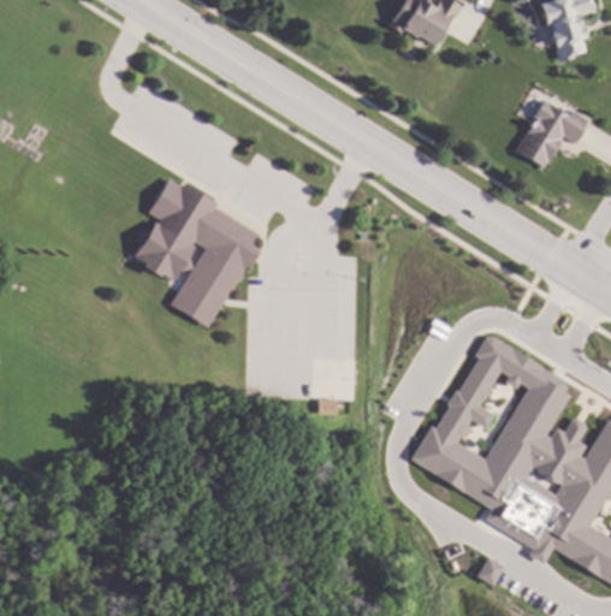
[(429,0),(435,4),(437,0),(450,0),(458,5),(433,46),(404,28),(402,33),(389,24),(403,0),(429,0)]
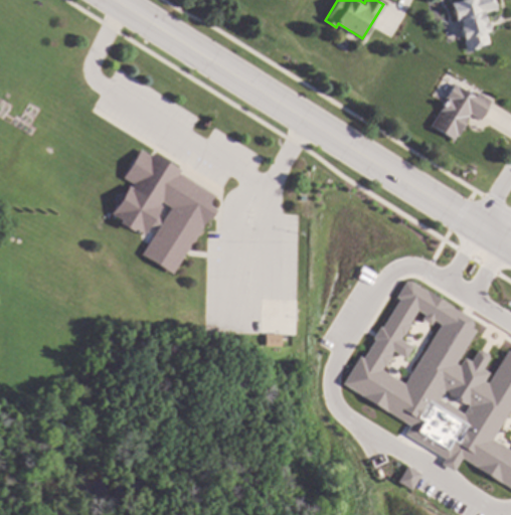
[(494,0),(497,8),(487,11),(493,30),(485,33),(489,45),(469,52),(452,3),(461,0),(494,0)]
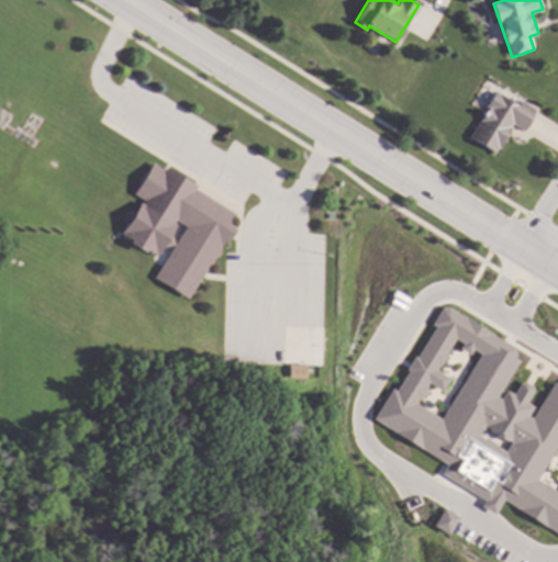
[(520,105),(524,99),(538,109),(524,130),(515,123),(495,154),(470,137),(491,107),(488,104),(497,90),(520,105)]
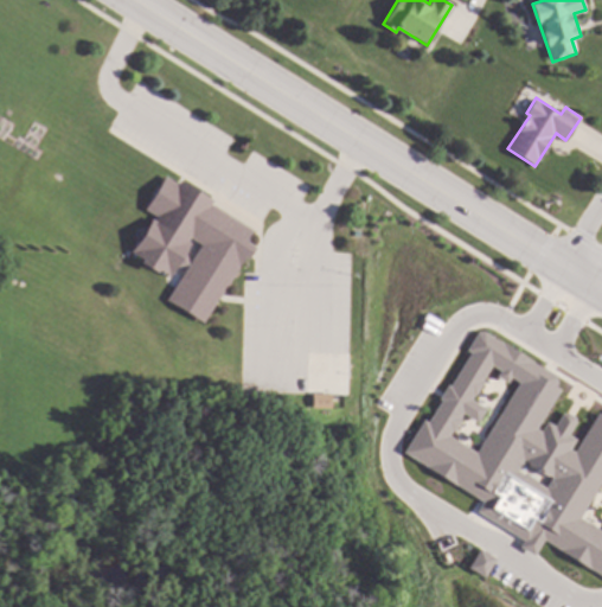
[(167,177),(180,185),(183,180),(212,199),(216,202),(213,205),(217,208),(253,230),(256,231),(249,243),(258,249),(258,250),(257,251),(254,257),(251,261),(248,257),(225,294),(223,299),(207,324),(170,300),(203,244),(192,237),(185,250),(189,264),(177,266),(171,278),(160,272),(158,275),(141,266),(143,263),(133,256),(141,244),(136,230),(152,228),(159,217),(147,210),(167,177)]
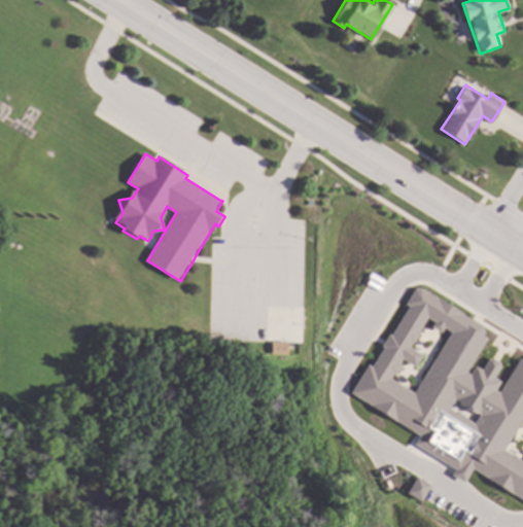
[(355,399),(421,434),(415,447),(457,469),(453,477),(465,483),(472,471),(522,499),(522,355),(521,354),(506,384),(496,379),(503,364),(491,358),(484,371),(474,365),(488,339),(483,336),(488,326),(417,288),(408,306),(407,305),(355,399)]
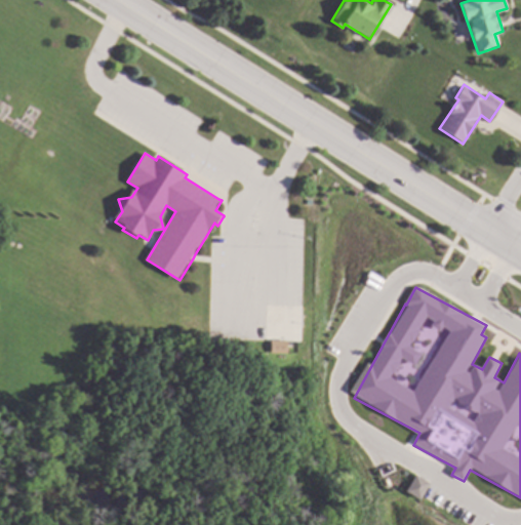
[(287,341),(287,354),(273,354),(273,341),(283,341),(287,341)]
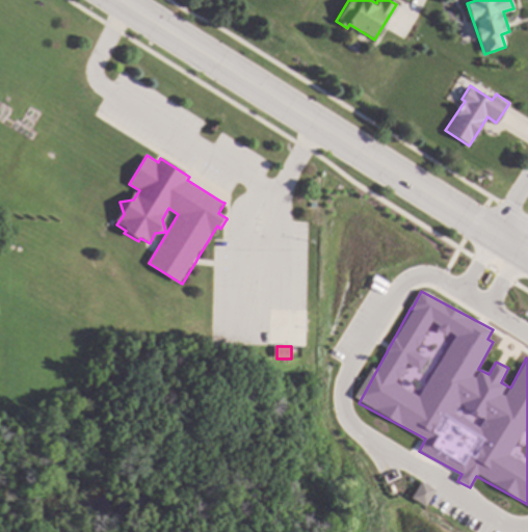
[(436,488),(420,482),(413,500),(427,507),(436,488)]
